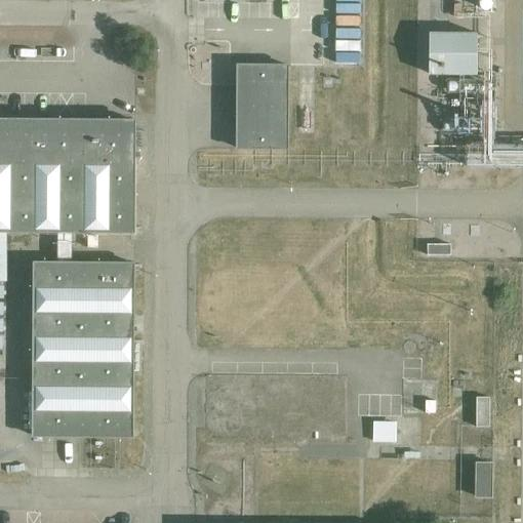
[(429,27),(428,70),(478,71),(478,27),(429,27)]
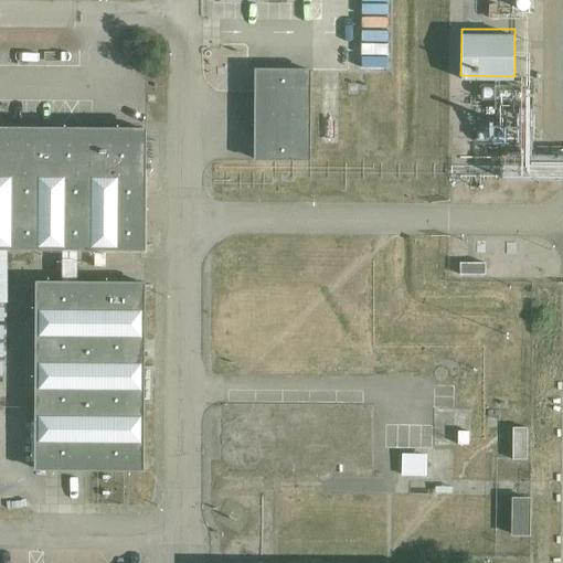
[(307,157),(307,68),(254,68),(253,157),(307,157)]
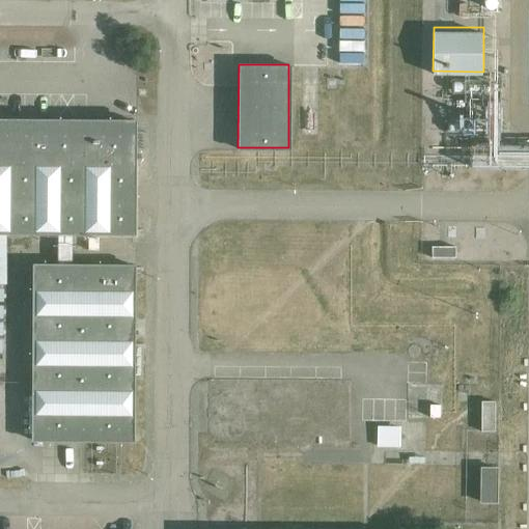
[(133,233),(134,119),(0,118),(0,232),(56,233),(71,233),(133,233)]
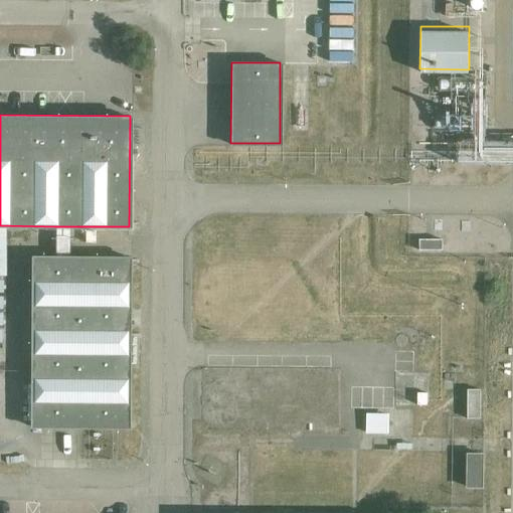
[(68,255),(68,226),(54,226),(54,255),(68,255)]
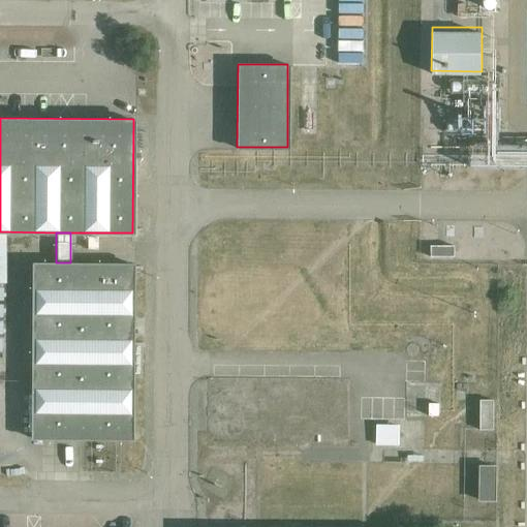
[(452,255),(452,244),(429,244),(429,255),(452,255)]
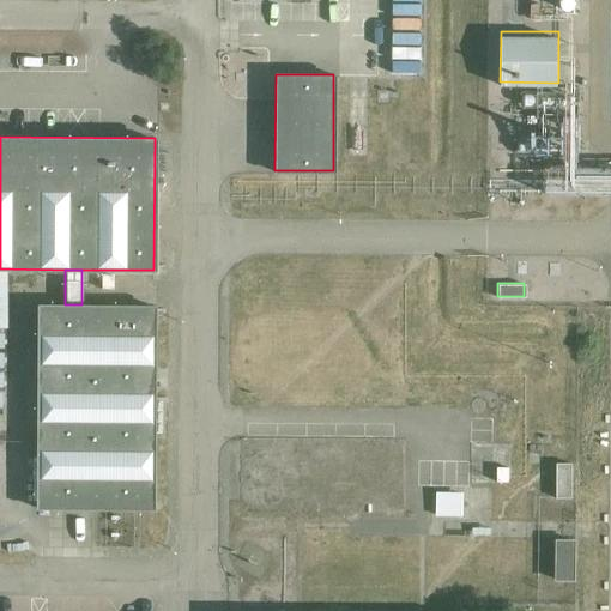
[(82,304),(65,304),(37,304),(36,507),(152,507),(153,304),(82,304)]
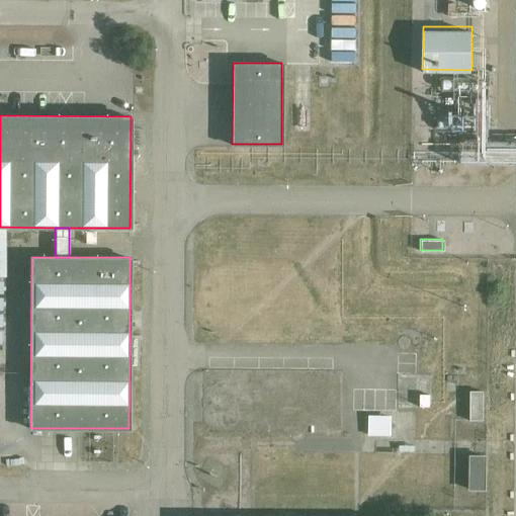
[(470,414),(481,415),(481,406),(483,406),(483,389),(471,388),(470,414)]
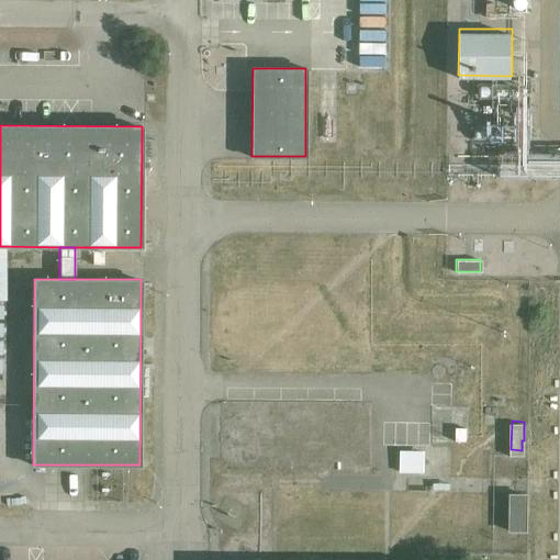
[(424,469),(425,448),(401,447),(400,468),(424,469)]
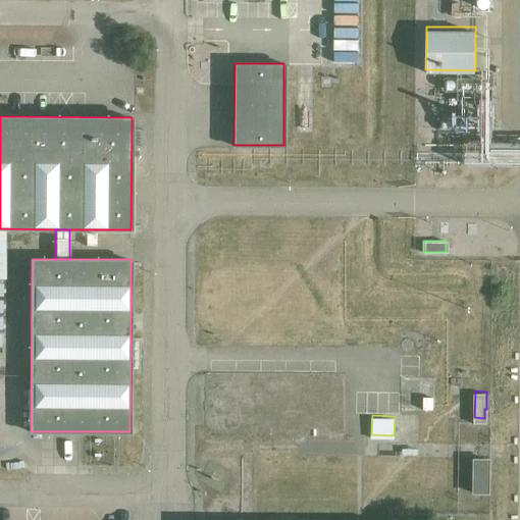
[(486,491),(487,459),(471,459),(471,491),(486,491)]
